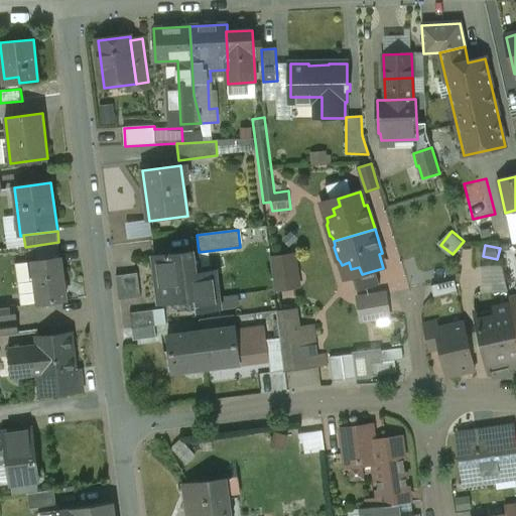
[(272,256),(278,292),(305,287),(299,251),(272,256)]
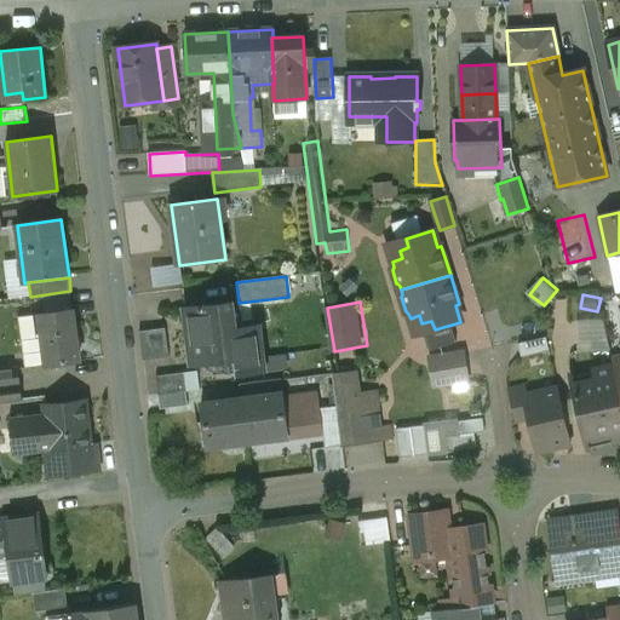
[(228,303),(187,309),(191,342),(189,342),(191,365),(237,359),(239,359),(235,329),(231,329),(228,303)]
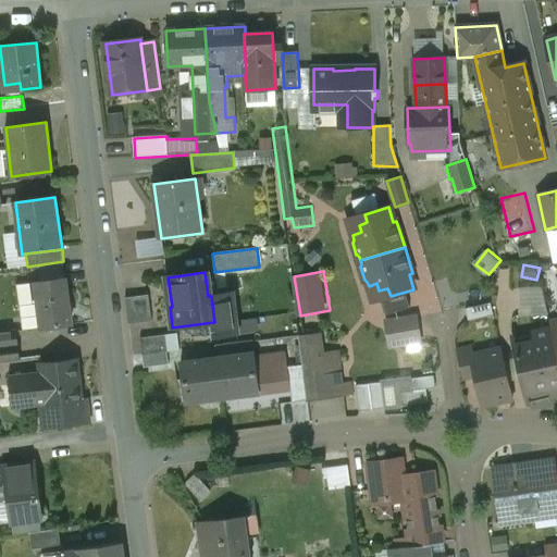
[(65,279),(36,283),(41,329),(71,325),(65,279)]
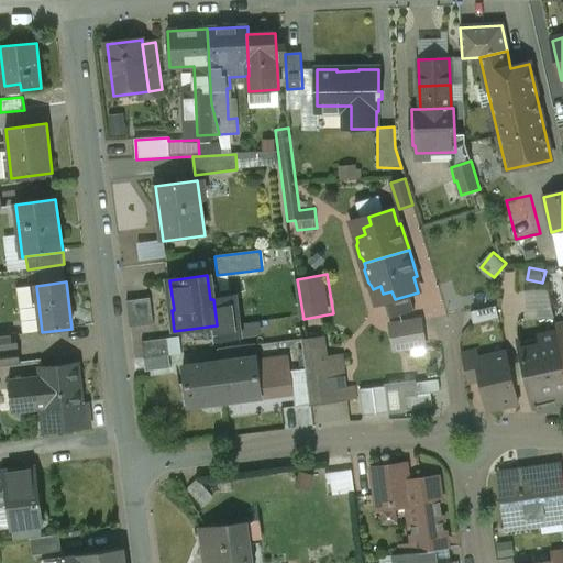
[(552,288),(527,289),(529,315),(554,312),(552,288)]
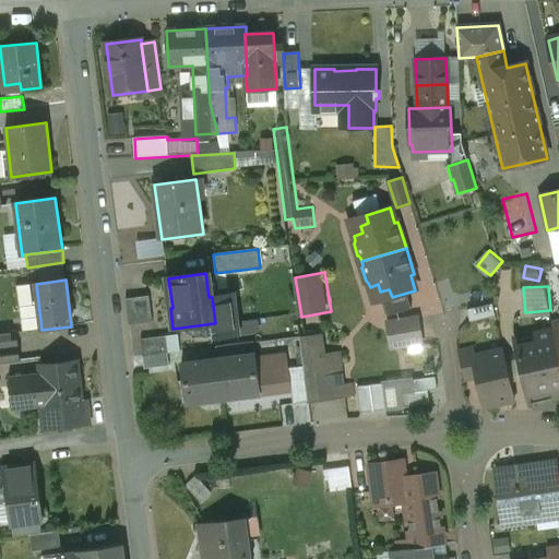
[(233,295),(212,297),(215,323),(214,323),(216,336),(238,333),(233,295)]
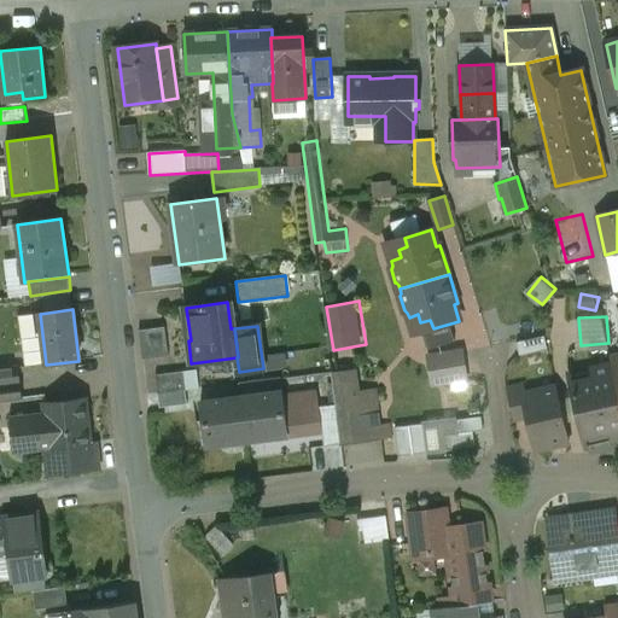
[(165,328),(139,331),(143,360),(169,356),(165,328)]
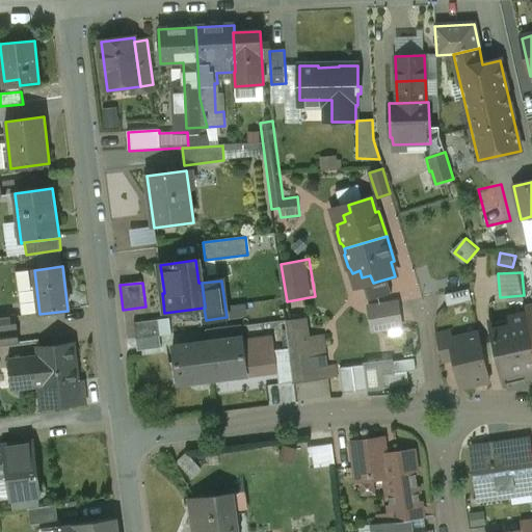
[(531,337),(527,315),(508,319),(510,327),(491,331),(502,376),(525,371),(526,379),(531,377),(531,337)]
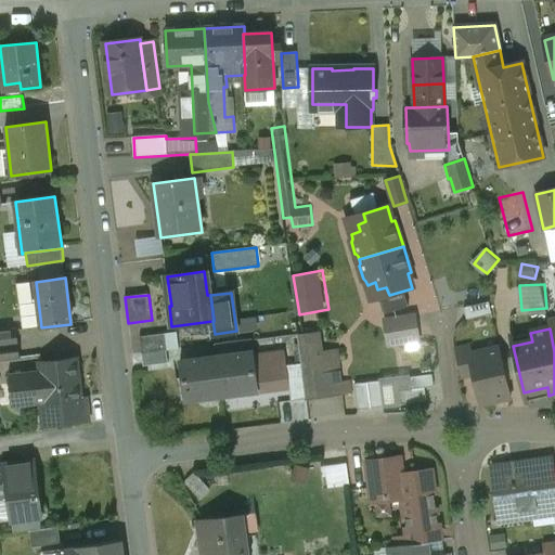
[(16,331),(0,332),(0,346),(17,345),(16,331)]
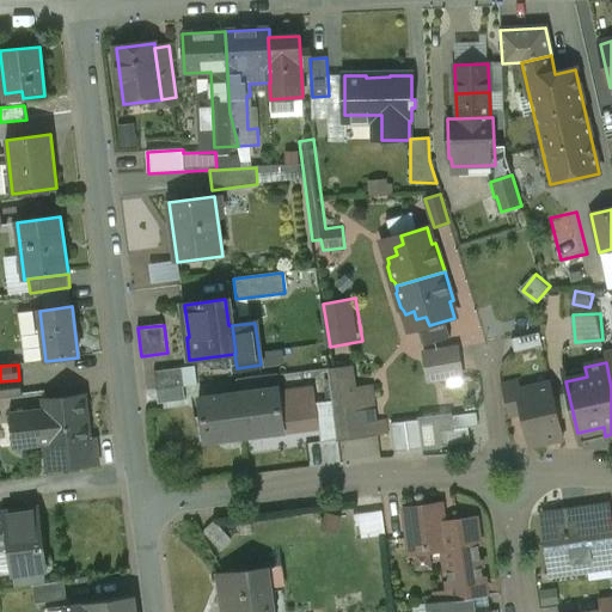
[(385,433),(379,383),(361,385),(359,365),(331,367),(340,439),(385,433)]
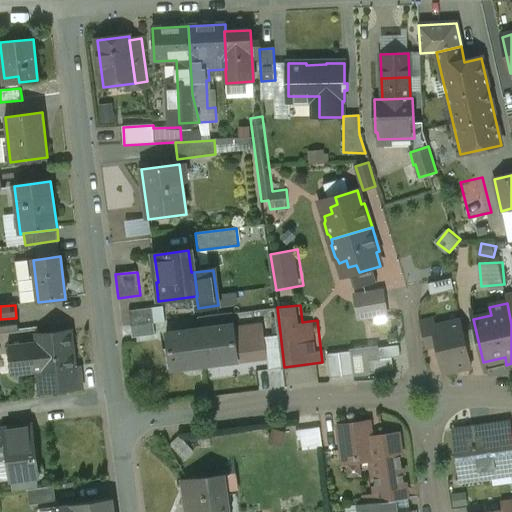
[(152,308),(129,311),(131,327),(153,324),(154,323),(152,308)]
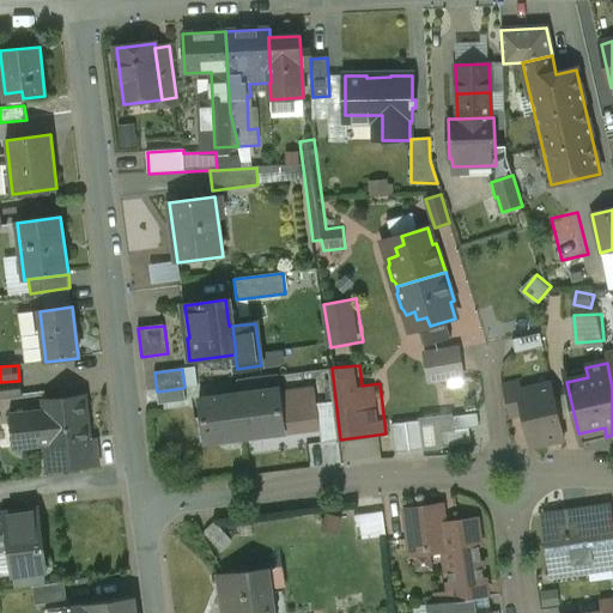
[(19,381),(0,382),(0,399),(22,396),(19,381)]
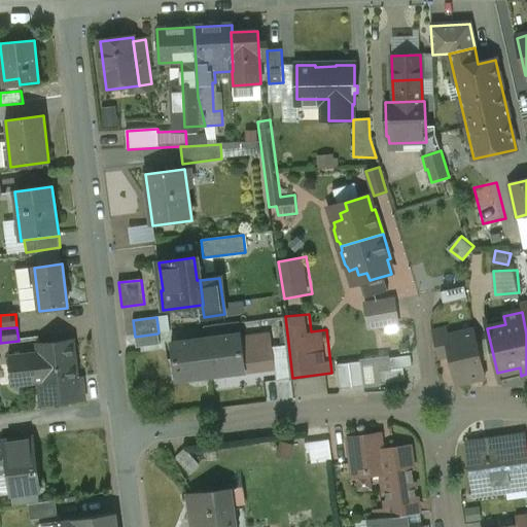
[(447,330),(432,334),(438,358),(451,355),(447,338),(449,338),(447,330)]
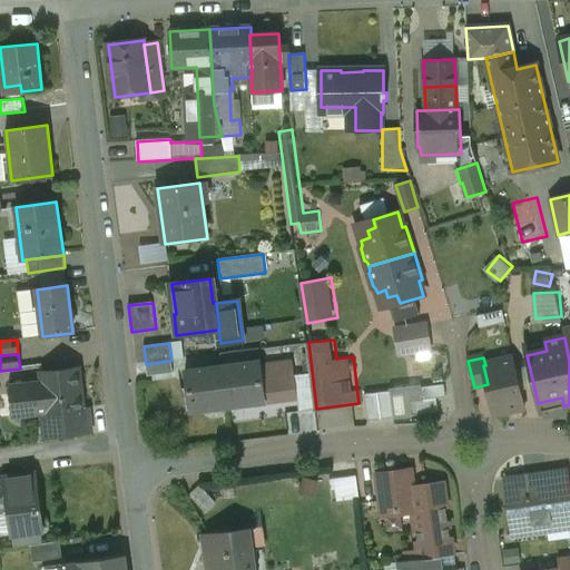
[(485,365),(483,365),(488,384),(494,413),(524,406),(513,359),(485,365)]
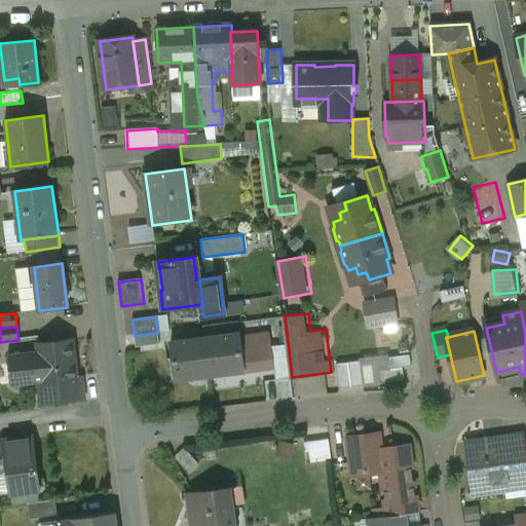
[(157,333),(135,336),(136,347),(159,344),(157,333)]
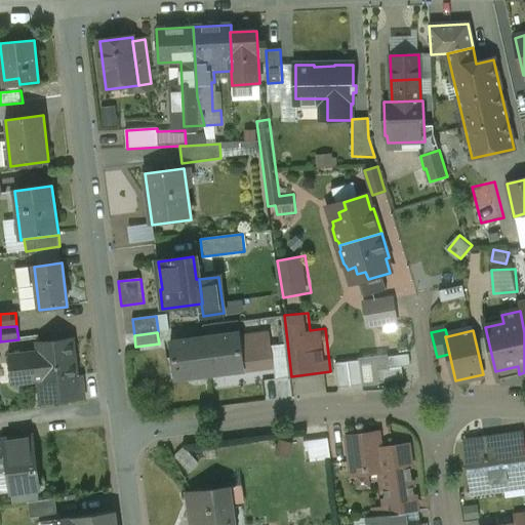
[(240,333),(205,338),(209,373),(231,370),(231,372),(245,370),(242,350),(240,333)]
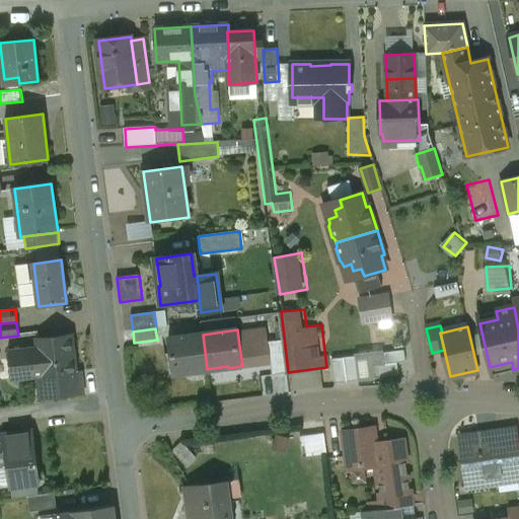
[(72,335),(38,339),(39,347),(43,376),(77,372),(78,372),(72,335)]
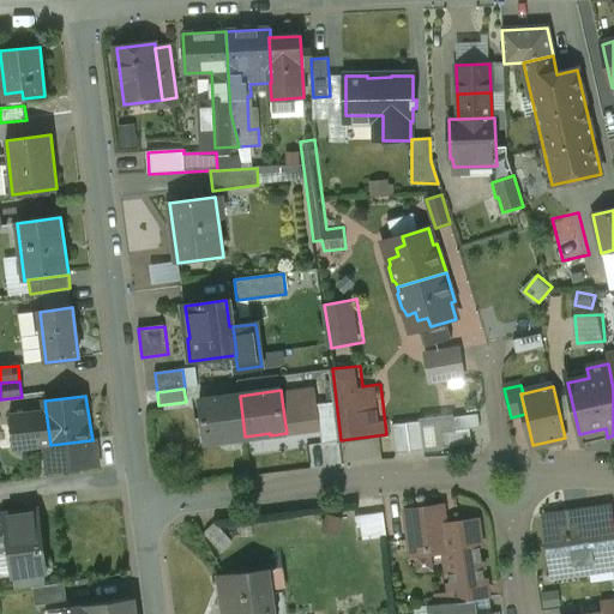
[(240,396),(199,401),(205,444),(222,441),(222,439),(245,437),(240,396)]
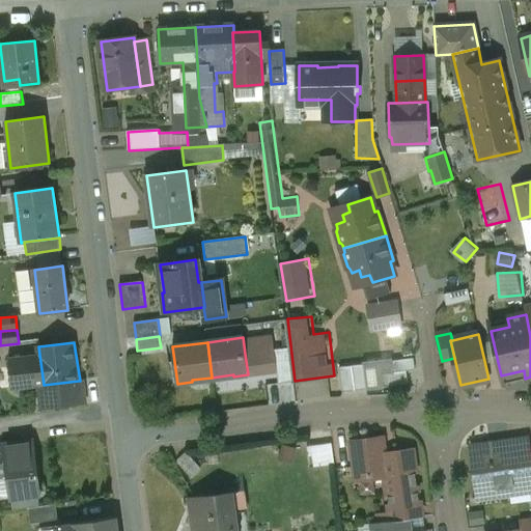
[(289,347),(274,350),(279,384),(294,382),(289,347)]
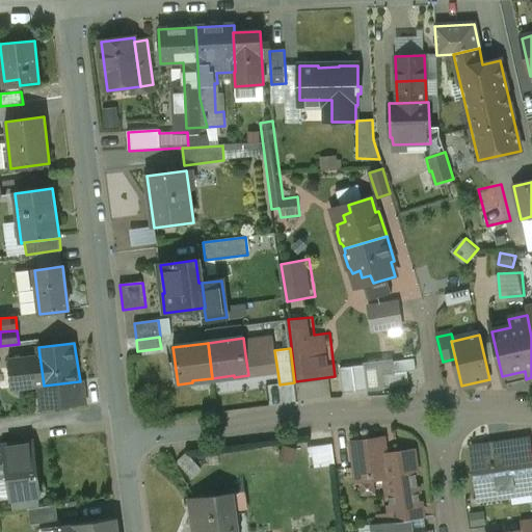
[(271,351),(245,354),(248,375),(273,372),(271,351)]
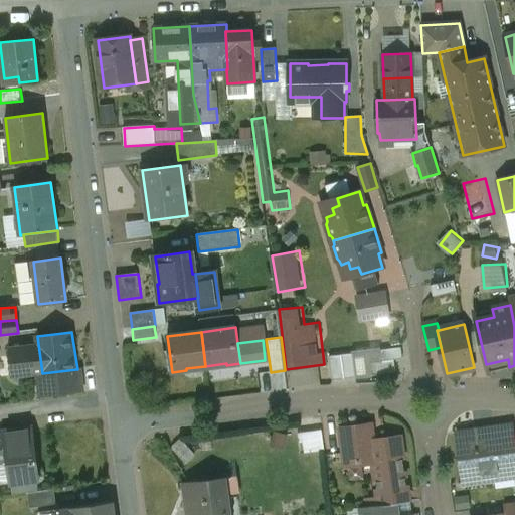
[(38,344),(8,348),(12,377),(42,373),(38,344)]
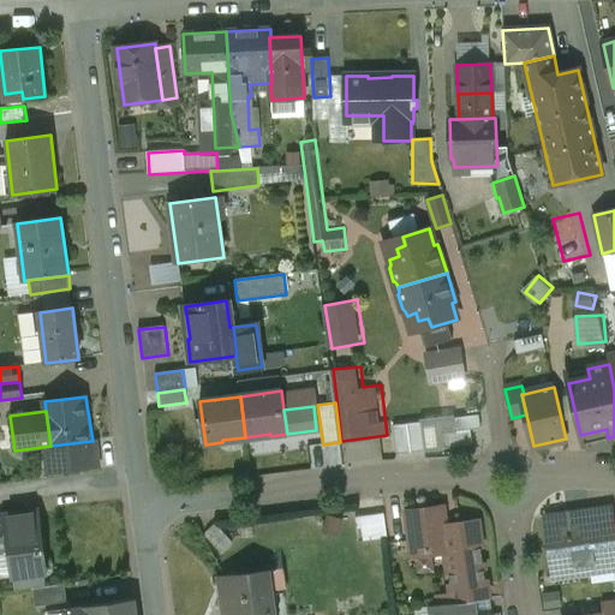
[(400,452),(479,443),(476,413),(396,423),(400,452)]
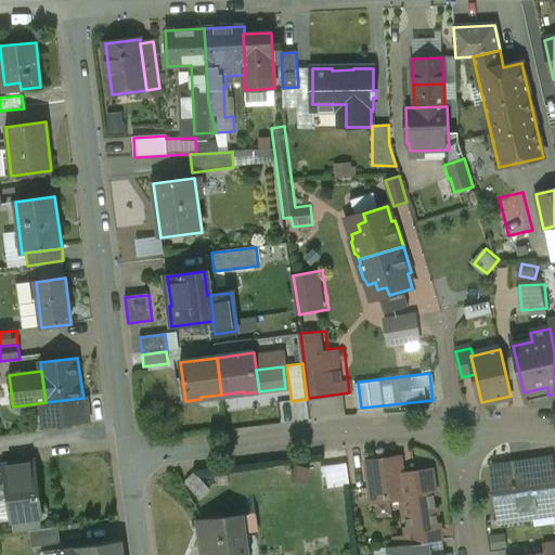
[(82,398),(46,402),(48,425),(88,421),(86,397),(84,398),(82,398)]
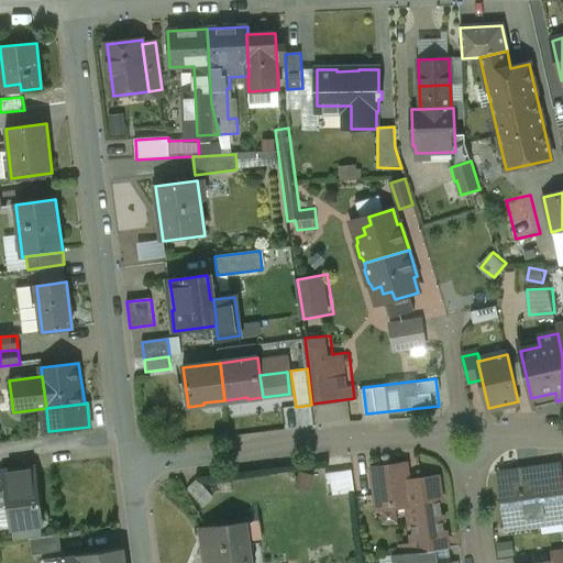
[(61,456),(43,459),(44,472),(62,470),(61,456)]
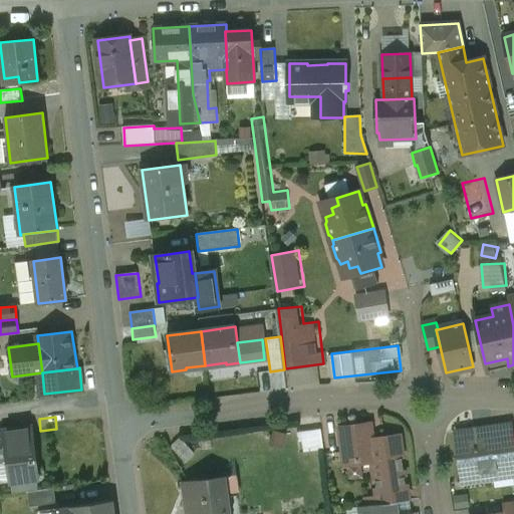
[(369,426),(340,429),(345,464),(372,461),(378,505),(408,501),(402,455),(393,456),(390,439),(371,441),(369,426)]
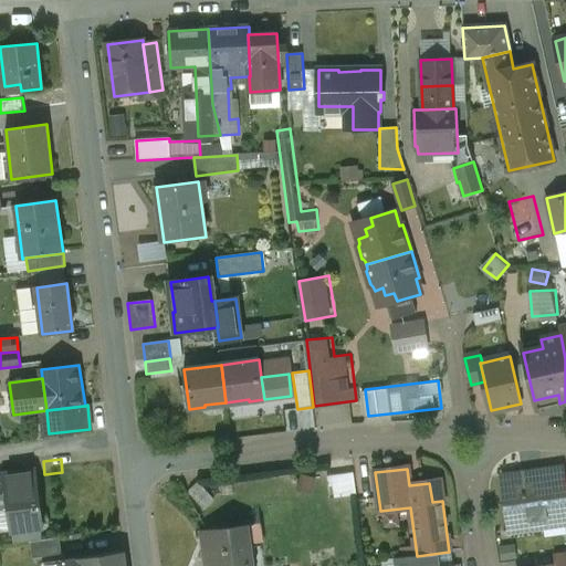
[(542,470),(522,473),(523,480),(504,482),(510,524),(528,522),(528,523),(535,528),(543,527),(549,521),(548,519),(565,516),(565,515),(565,509),(564,495),(562,474),(543,478),(542,470)]
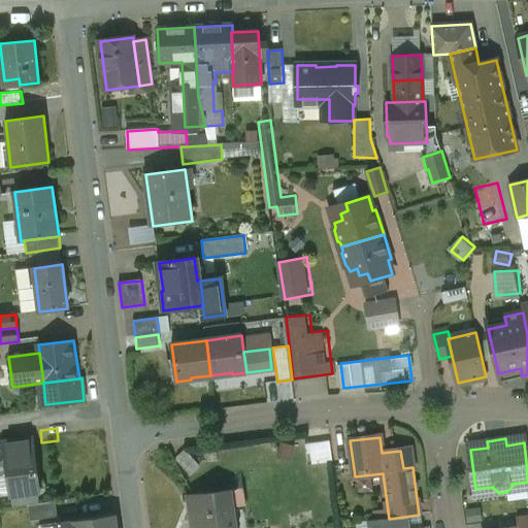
[(31,441),(22,442),(22,441),(4,443),(4,448),(7,470),(11,495),(40,491),(33,439),(31,439),(31,441)]
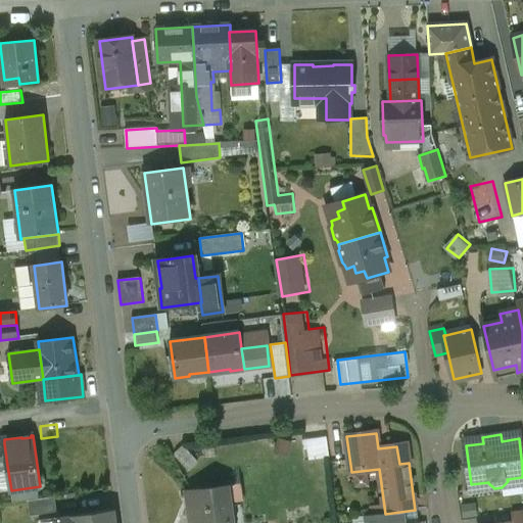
[(331,436),(307,437),(308,458),(332,456),(331,436)]
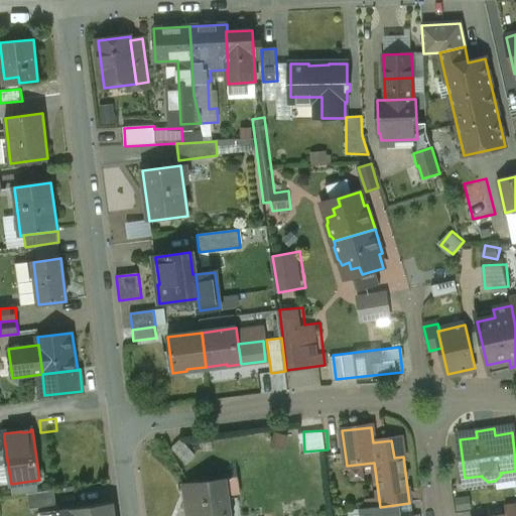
[(187,462),(196,456),(183,439),(175,445),(187,462)]
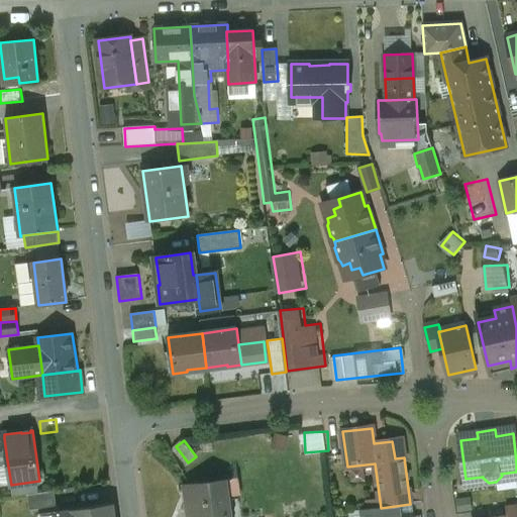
[(222,480),(187,485),(189,503),(186,504),(187,516),(231,516),(229,498),(224,499),(222,480)]
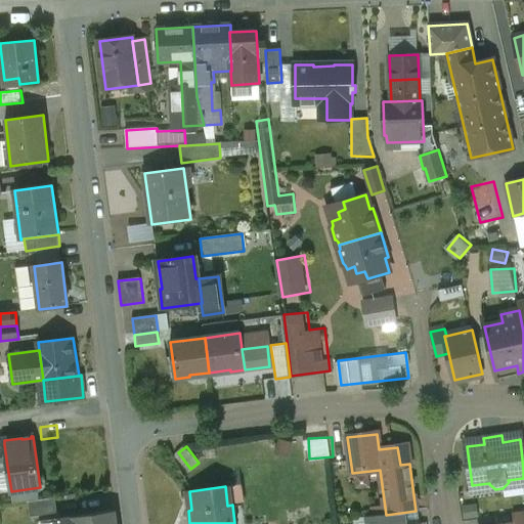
[(55,497),(28,501),(30,517),(57,513),(55,497)]
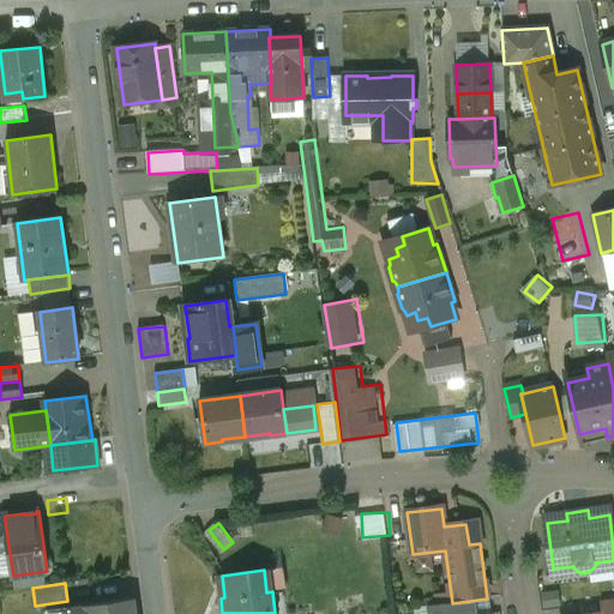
[(136,613),(133,599),(46,611),(46,613),(136,613)]
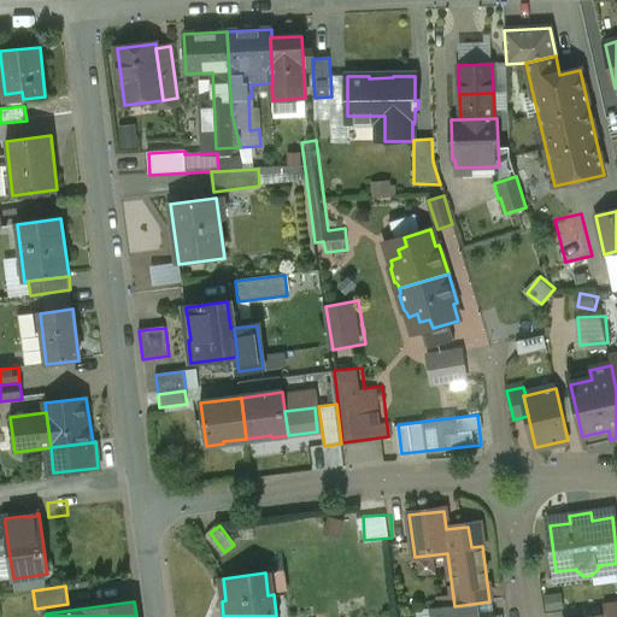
[(454,606),(432,609),(433,616),(491,616),(492,616),(489,616),(476,616),(475,604),(489,603),(489,601),(454,606)]
